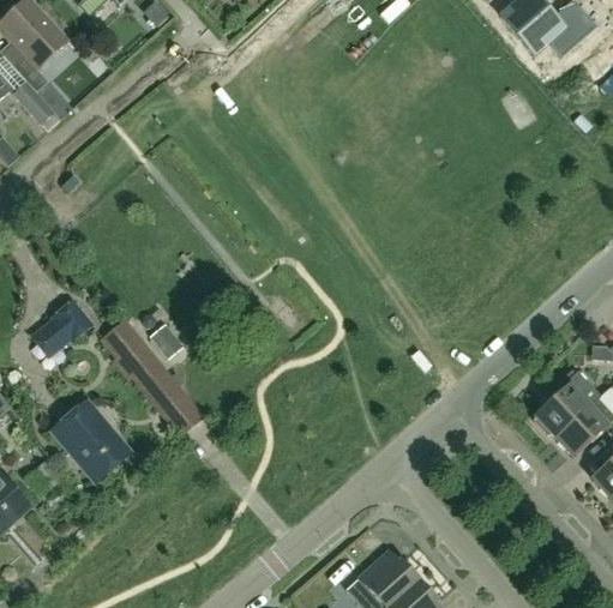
[(34,66),(35,65),(66,37),(32,0),(28,0),(0,25),(0,29),(23,54),(34,66)]
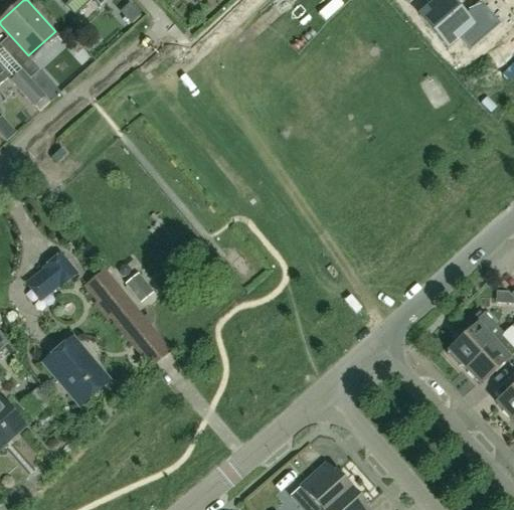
[(141,12),(131,0),(129,0),(121,7),(132,20),(141,12)]
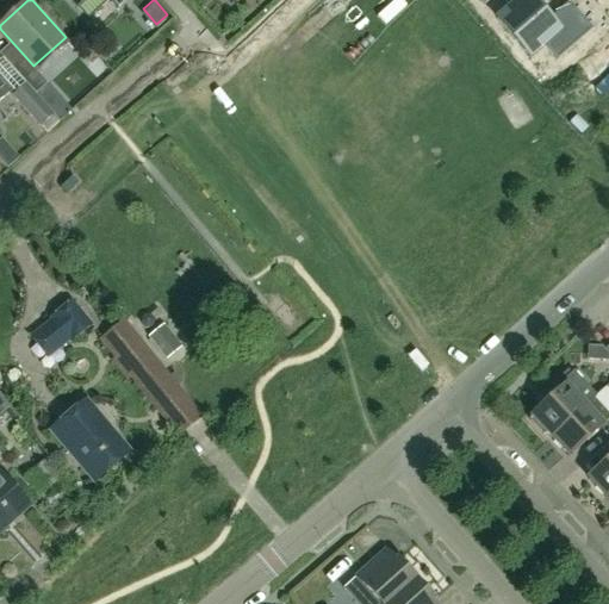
[(502,0),(507,6),(493,17),(510,36),(540,10),(534,4),(538,0),(502,0)]
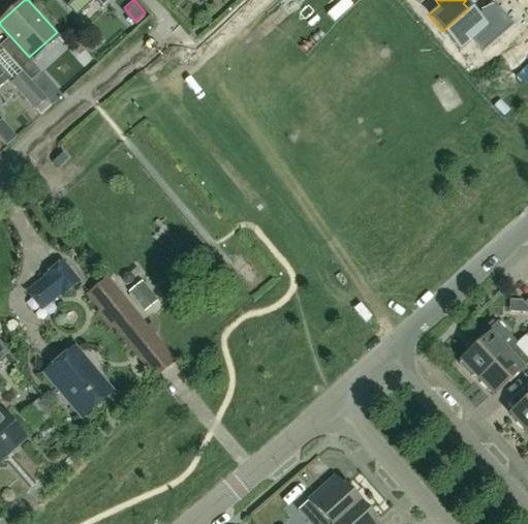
[(442,31),(457,48),(468,37),(479,51),(510,24),(490,0),(473,14),(468,8),(442,31)]
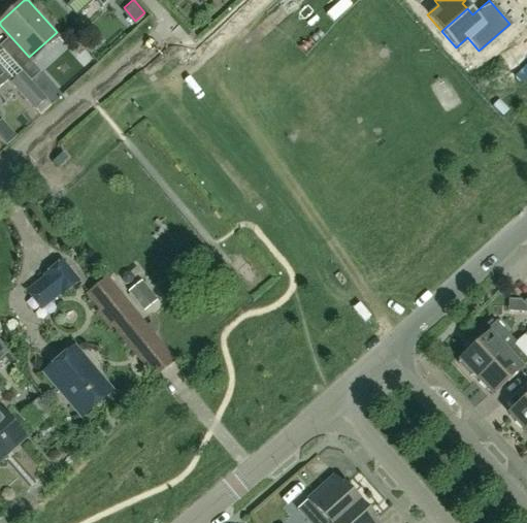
[(29,57),(20,46),(10,55),(31,77),(41,69),(30,56),(29,57)]
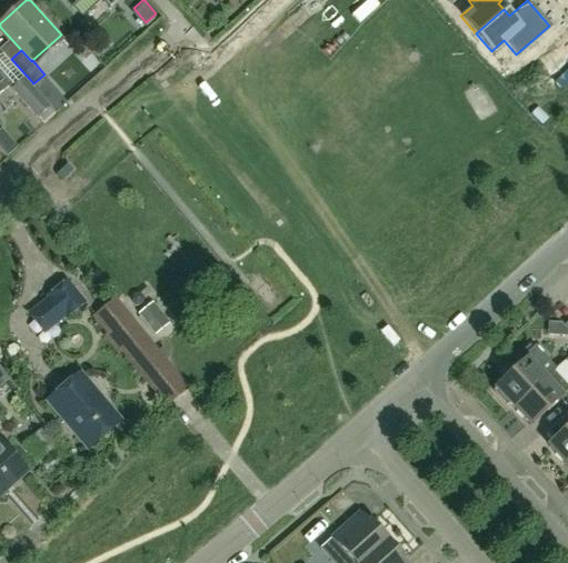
[(0,90),(11,81),(0,69),(0,90)]
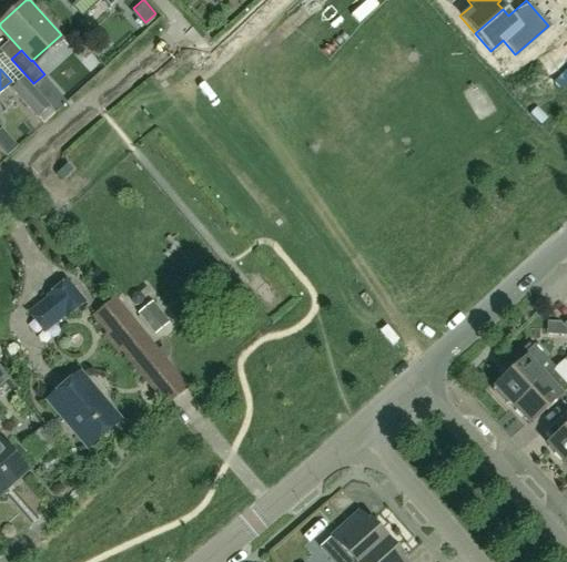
[(56,110),(50,103),(24,75),(12,85),(38,113),(44,120),(56,110)]
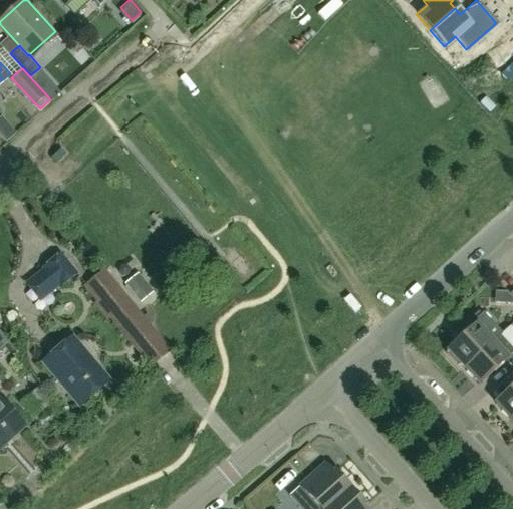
[(35,273),(50,291),(59,283),(60,284),(77,270),(61,249),(43,264),(44,265),(35,273)]
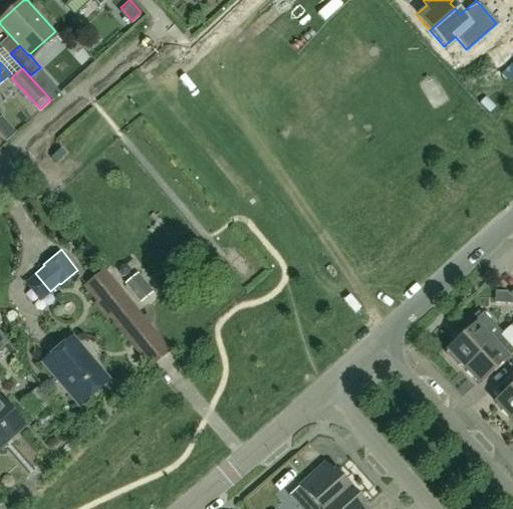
[(105,266),(84,283),(151,365),(172,347),(105,266)]
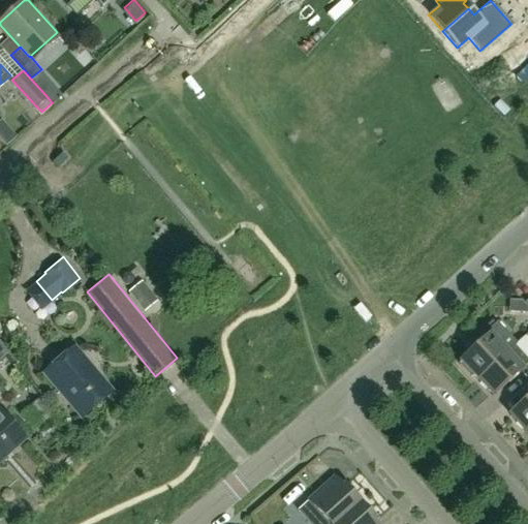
[(159,297),(143,277),(128,288),(145,308),(159,297)]
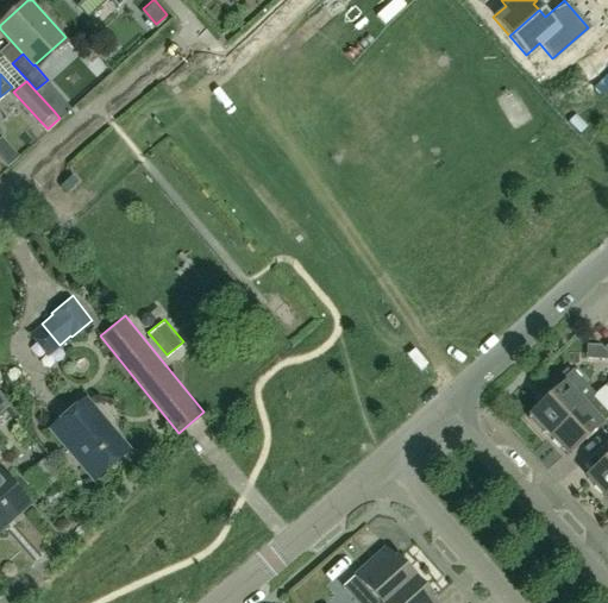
[(585,401),(597,390),(574,365),(571,368),(569,365),(555,377),(558,381),(546,391),(550,395),(530,413),(550,434),(553,431),(585,401)]
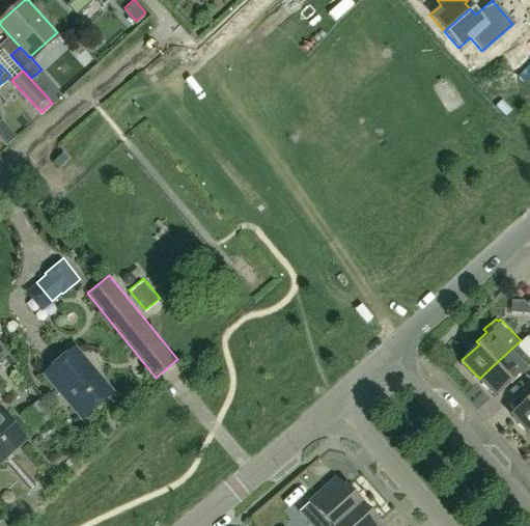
[(529,326),(519,333),(529,350),(529,326)]
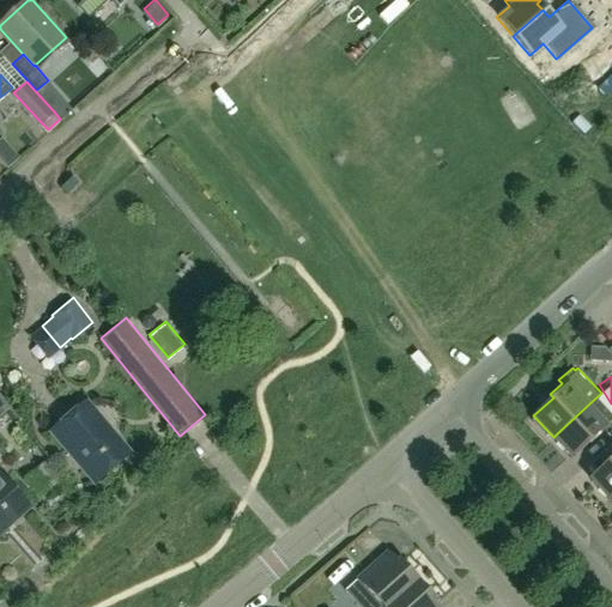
[(86,398),(52,429),(95,480),(131,450),(86,398)]
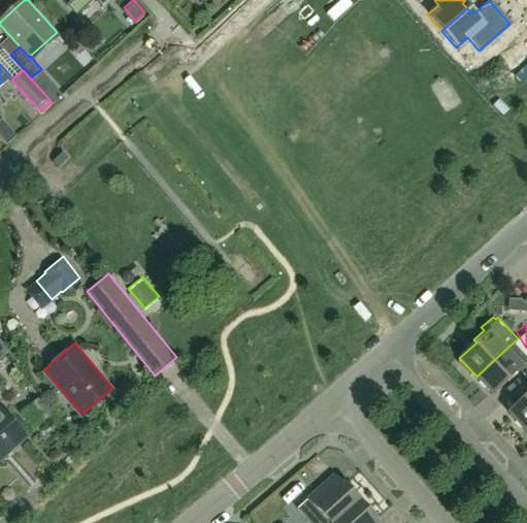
[(523,364),(507,348),(480,373),(495,391),(523,364)]
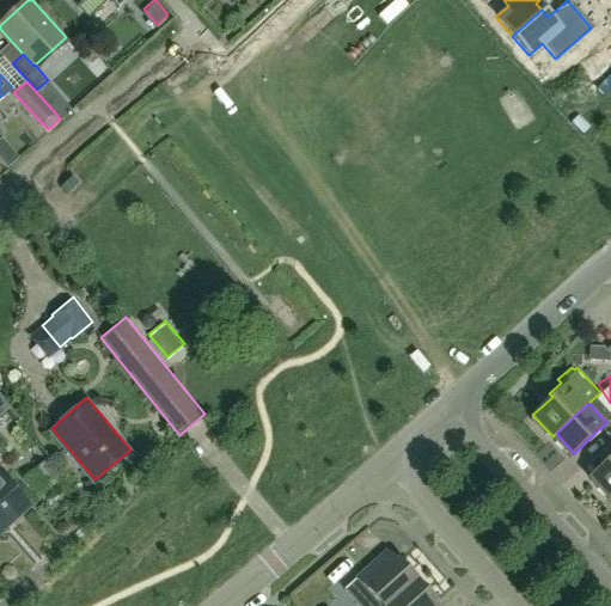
[(610,494),(610,457),(593,475),(610,494)]
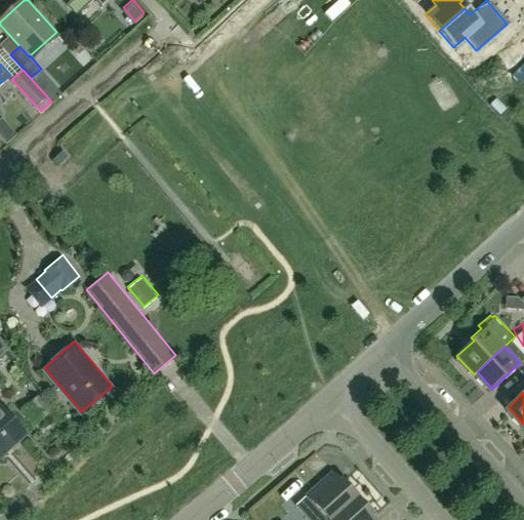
[(0,453),(26,431),(1,403),(0,404),(0,453)]
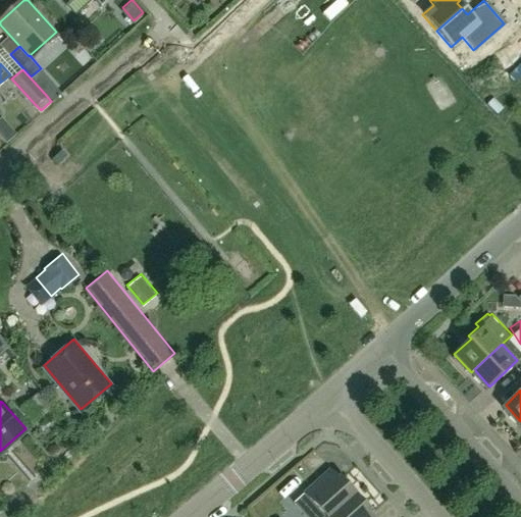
[(332,465),(296,498),(311,515),(312,516),(327,516),(329,516),(358,490),(342,473),(341,474),(332,465)]
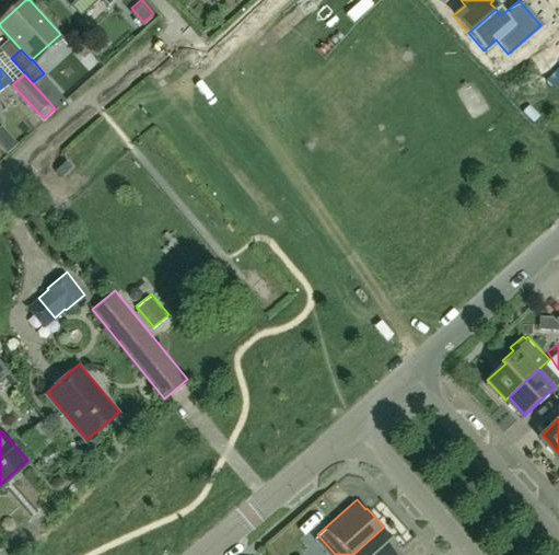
[(353,554),(351,554),(405,554),(399,547),(400,546),(384,527),(353,554)]
